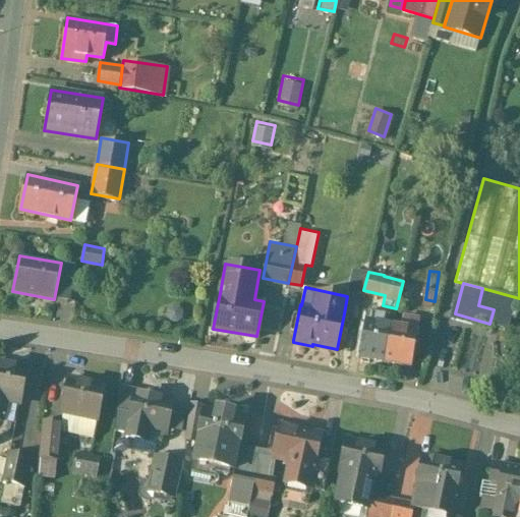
[(519,298),(482,288),(478,305),(494,309),(515,316),(516,313),(519,302),(519,298)]
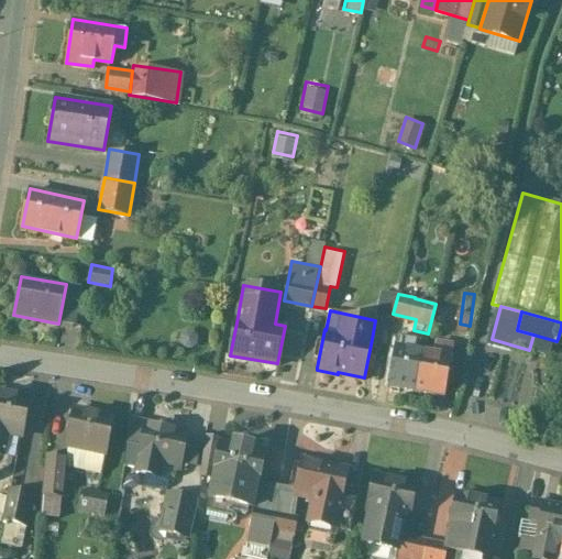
[(417,337),(398,333),(388,383),(417,388),(423,351),(415,350),(417,337)]
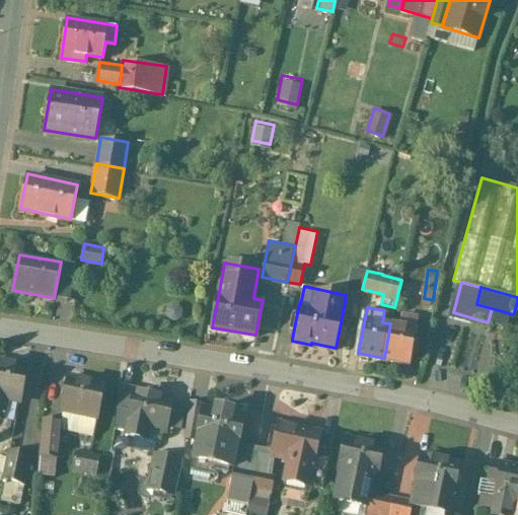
[(419,316),(401,313),(399,325),(390,323),(384,358),(410,363),(419,316)]
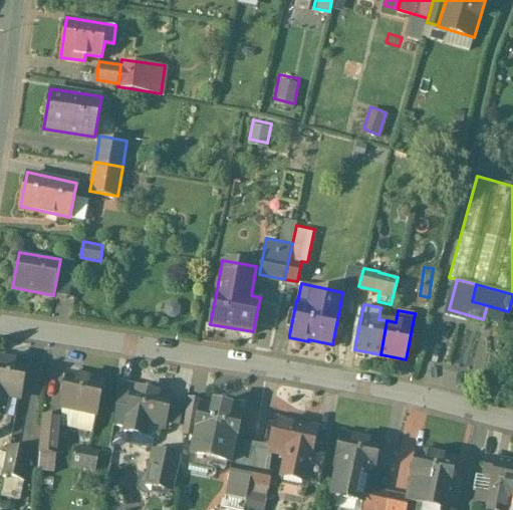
[(26,363),(0,357),(0,413),(2,414),(5,394),(19,397),(26,363)]
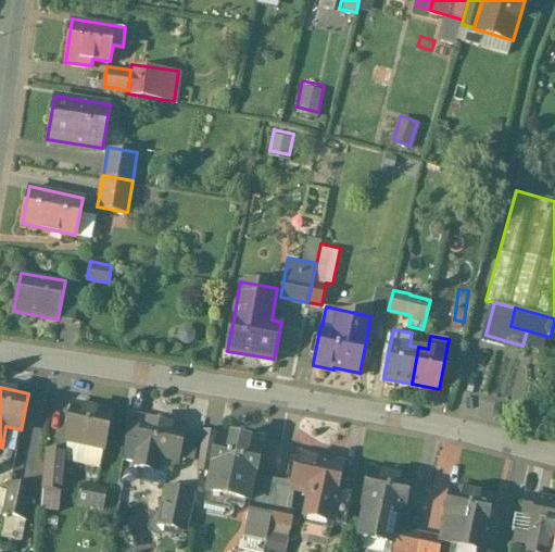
[(111,412),(74,403),(65,439),(103,450),(111,412)]
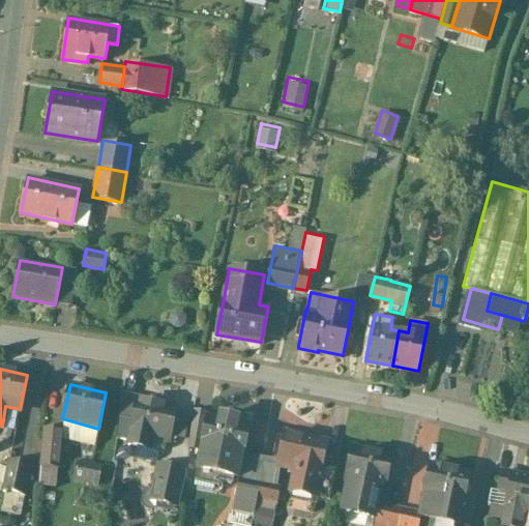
[(142,397),(122,392),(118,436),(129,438),(138,399),(141,400),(142,397)]
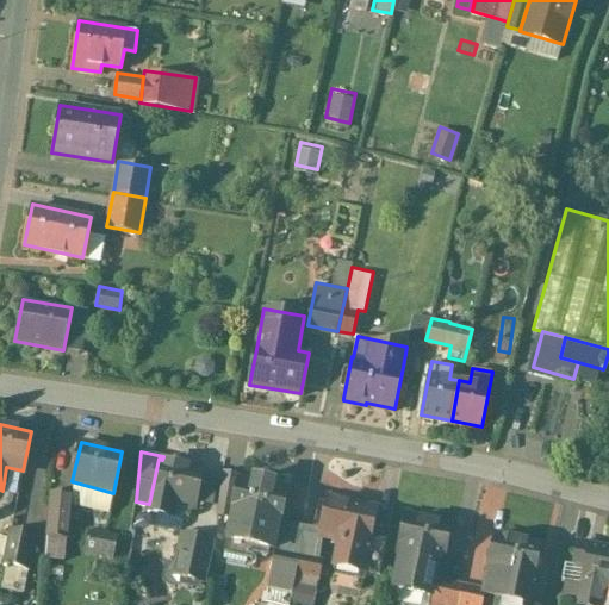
[(162,460),(159,459),(149,504),(148,509),(159,511),(172,513),(173,512),(169,512),(172,499),(186,503),(188,503),(190,498),(196,500),(202,473),(196,472),(197,467),(162,460)]
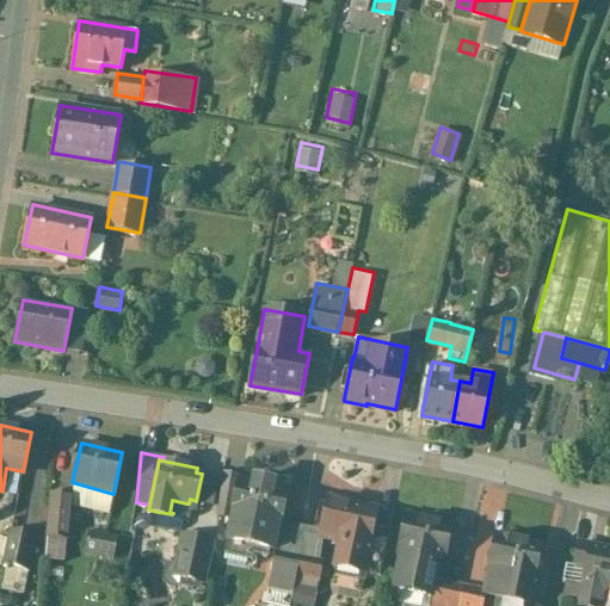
[(240,478),(223,475),(219,506),(233,509),(240,478)]
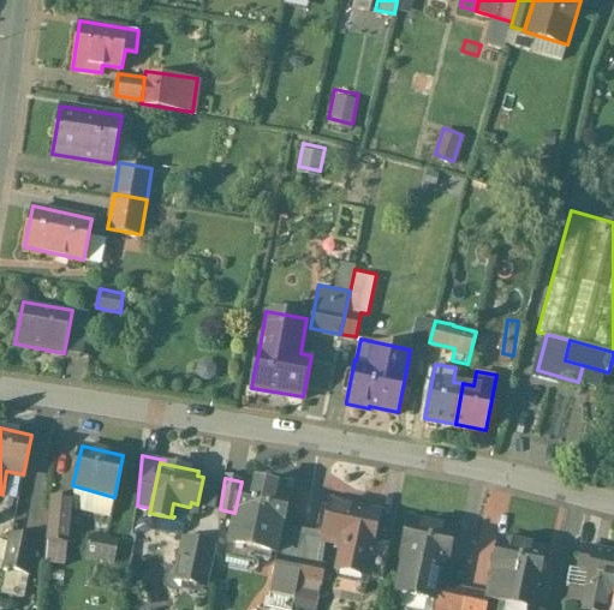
[(290,491),(242,480),(234,513),(233,519),(280,530),(281,530),(290,491)]
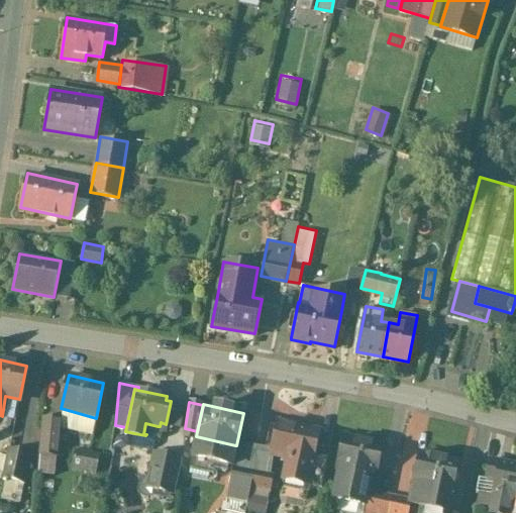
[(57,452),(60,418),(44,417),(41,451),(57,452)]
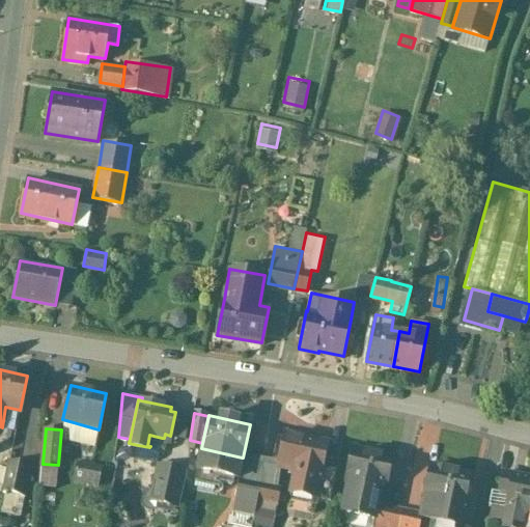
[(328,440),(286,432),(285,439),(279,437),(275,456),(281,459),(279,465),(297,469),(291,492),(314,497),(314,496),(319,474),(322,466),(328,440)]
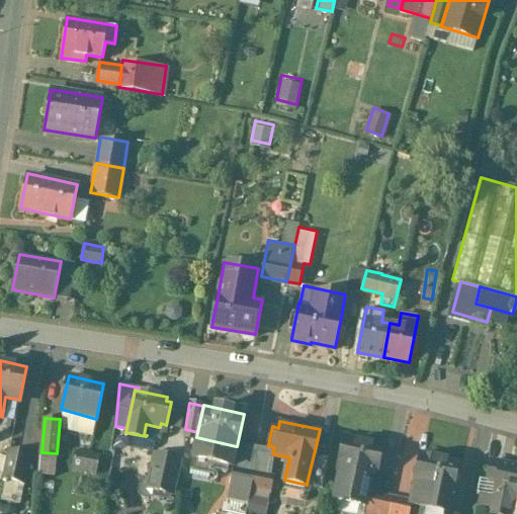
[(158,427),(146,424),(144,435),(147,435),(146,436),(135,434),(132,445),(148,449),(155,445),(158,427)]
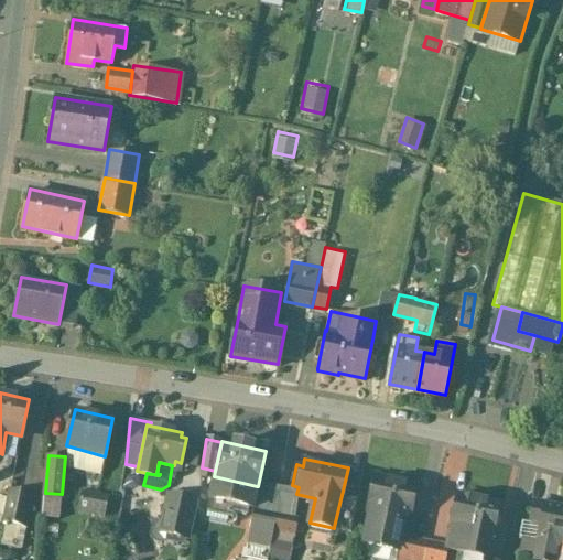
[(417,483),(376,474),(368,509),(370,509),(365,536),(400,544),(405,517),(410,518),(417,483)]
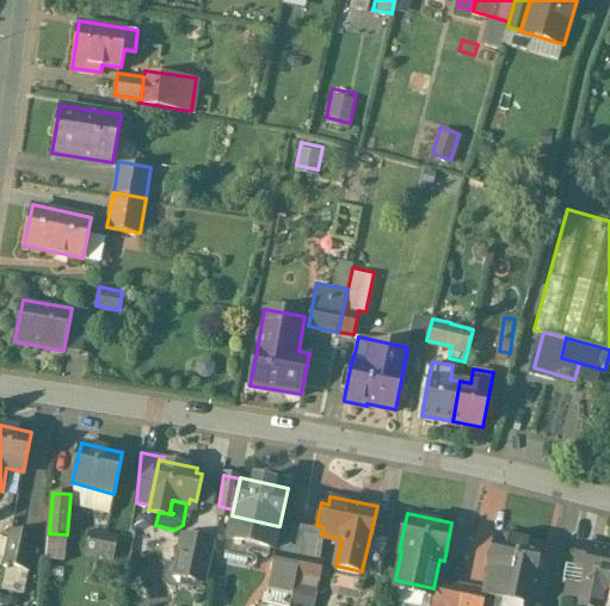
[(278,526),(232,515),(227,538),(270,548),(271,542),(275,543),(278,526)]
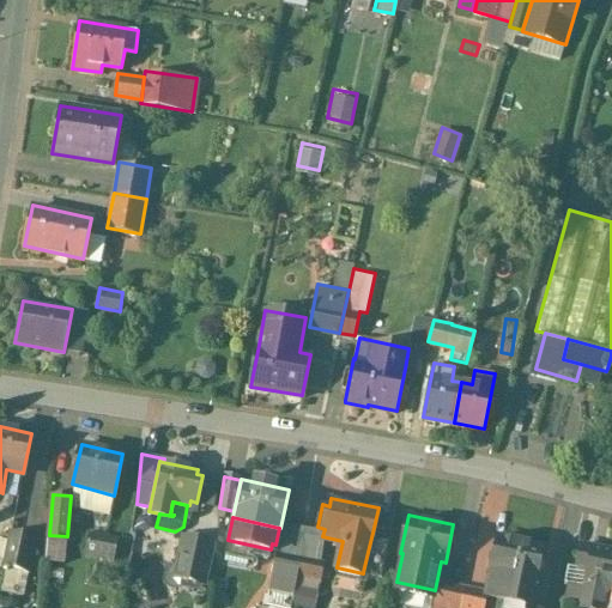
[(35,534),(11,529),(4,565),(28,570),(35,534)]
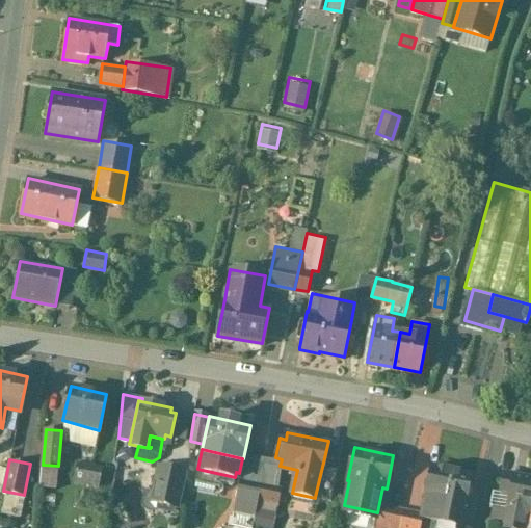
[(102,467),(78,462),(74,479),(99,484),(102,467)]
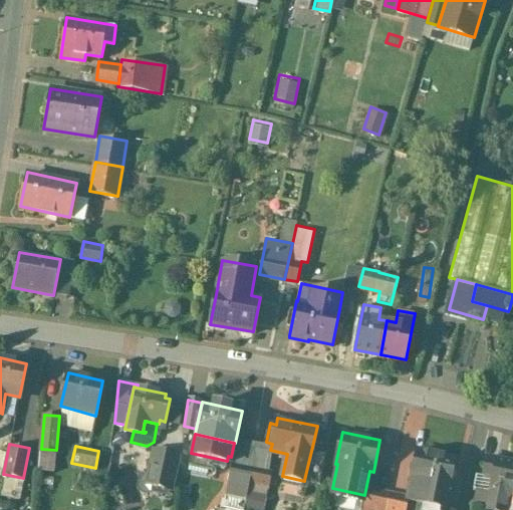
[(181,455),(152,449),(145,482),(174,489),(181,455)]
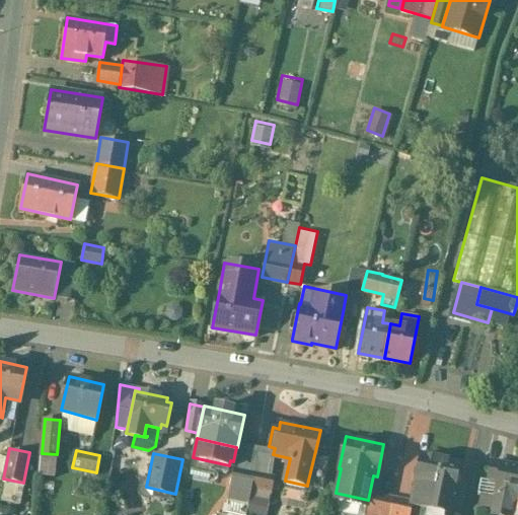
[(459,461),(422,453),(415,485),(452,493),(459,461)]
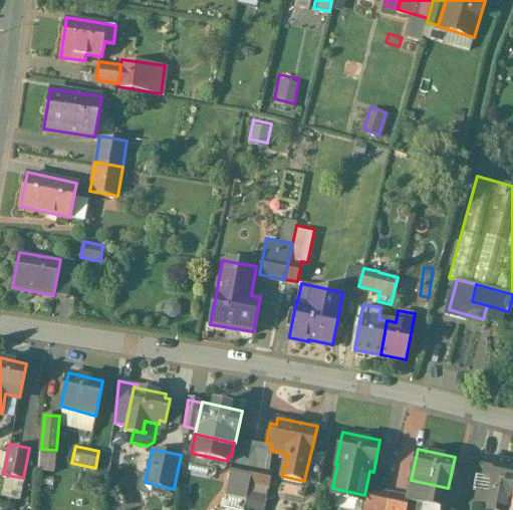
[(325,454),(311,451),(309,459),(304,480),(320,484),(325,454)]
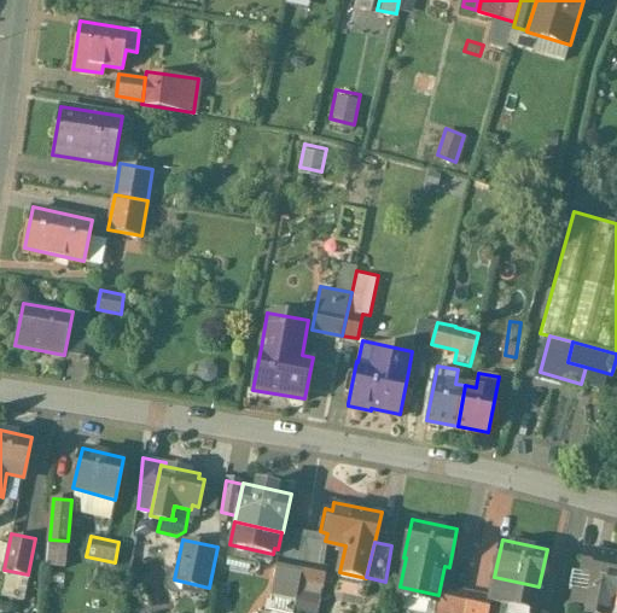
[(616,553),(587,548),(582,571),(592,573),(588,588),(589,588),(585,611),(597,612),(616,612),(616,553)]
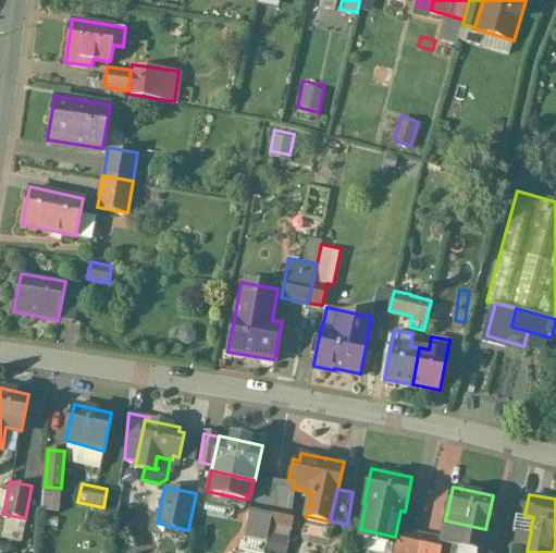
[(273,505),(251,501),(245,536),(259,539),(262,520),(270,523),(273,505)]
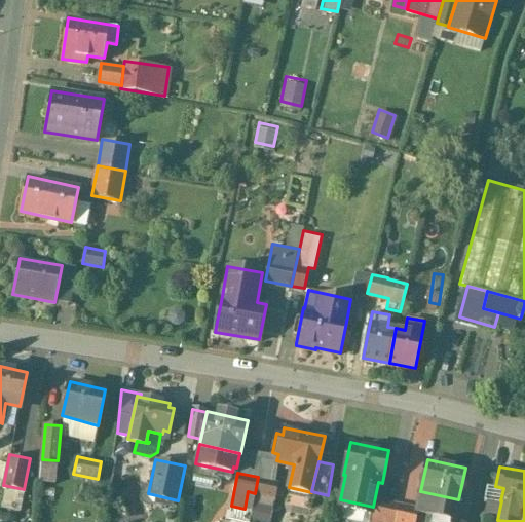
[(277,481),(258,477),(255,493),(274,497),(277,481)]
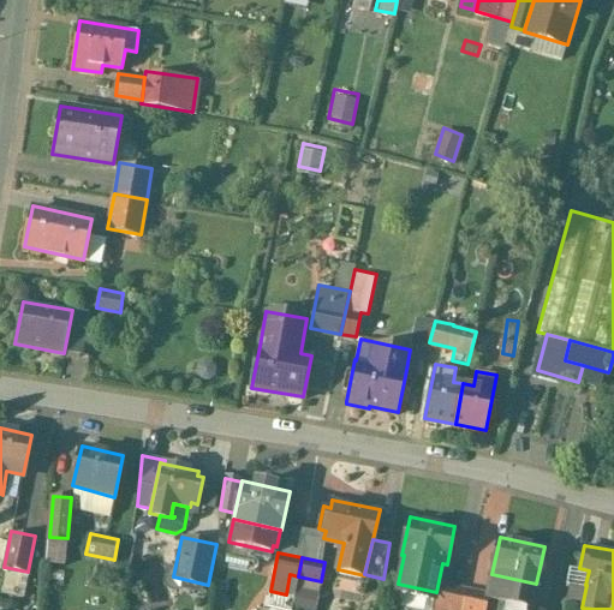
[(321,581),(298,576),(296,586),(320,591),(321,581)]
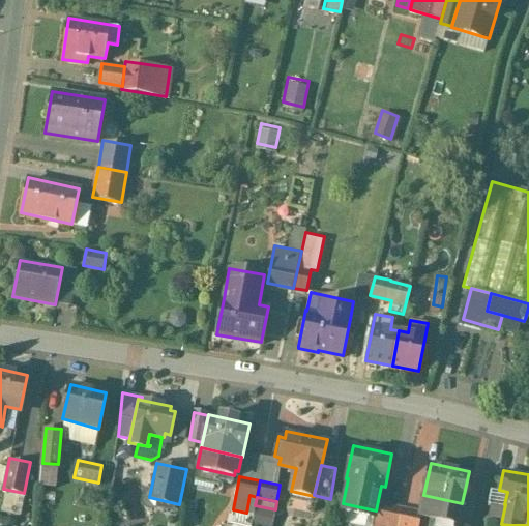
[(398,525),(403,507),(378,502),(373,525),(398,525)]
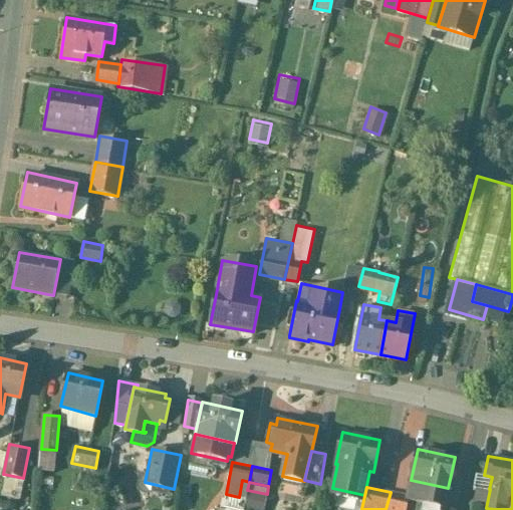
[(406,509),(409,496),(391,492),(386,509),(406,509)]
